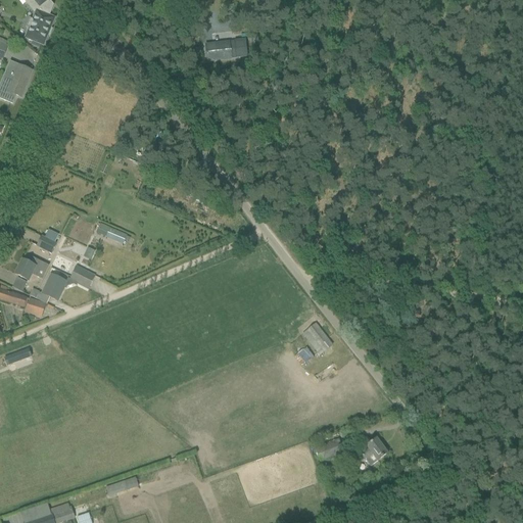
[(26,39),(43,46),(54,19),(49,16),(53,6),(48,0),(33,0),(39,7),(37,12),(37,11),(33,20),(30,19),(27,29),(29,30),(26,39)]
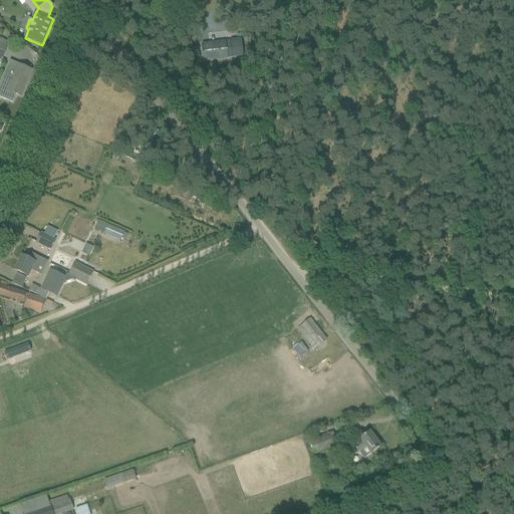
[(239,40),(202,44),(204,62),(241,58),(239,40)]
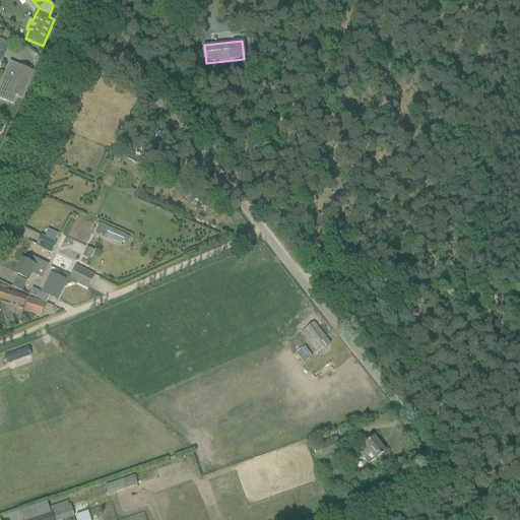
[(8,47),(0,43),(0,60),(2,62),(8,47)]
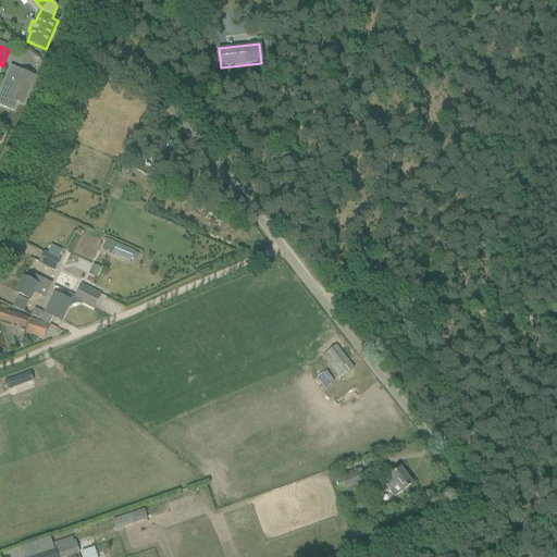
[(3,85),(0,94),(0,106),(13,111),(17,102),(23,104),(35,77),(20,71),(12,88),(3,85)]
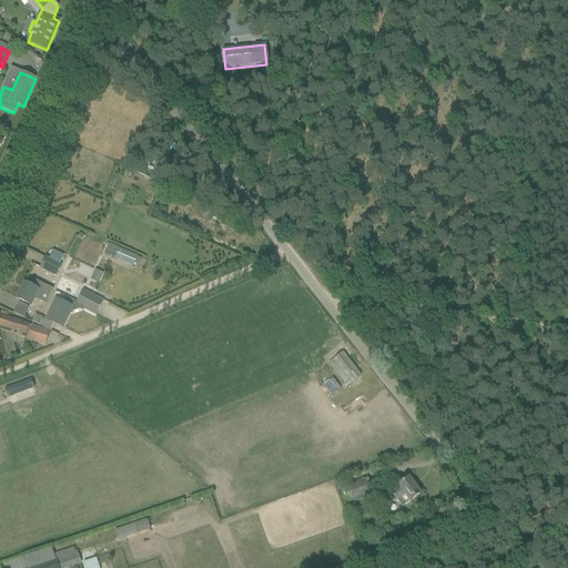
[(138,256),(119,249),(109,244),(107,250),(117,254),(114,259),(133,266),(135,262),(139,264),(141,260),(138,257),(138,256)]
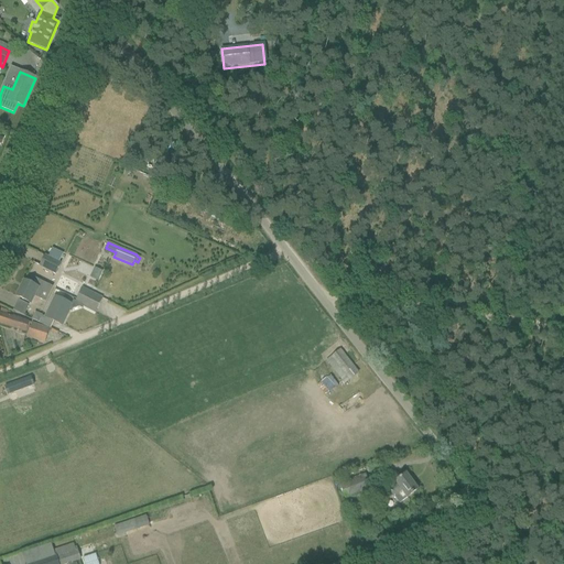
[(55,248),(51,256),(62,261),(66,253),(55,248)]
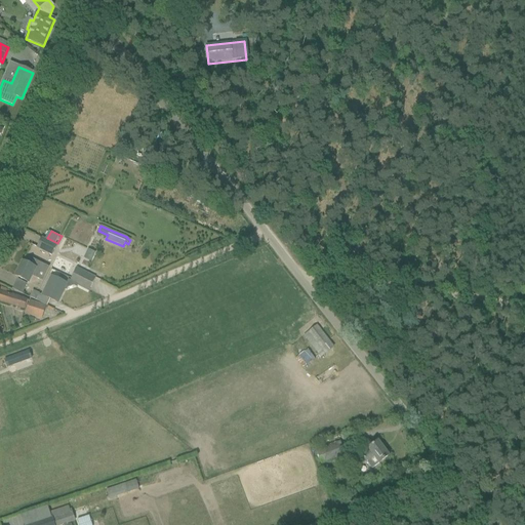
[(51,255),(56,246),(42,239),(37,248),(51,255)]
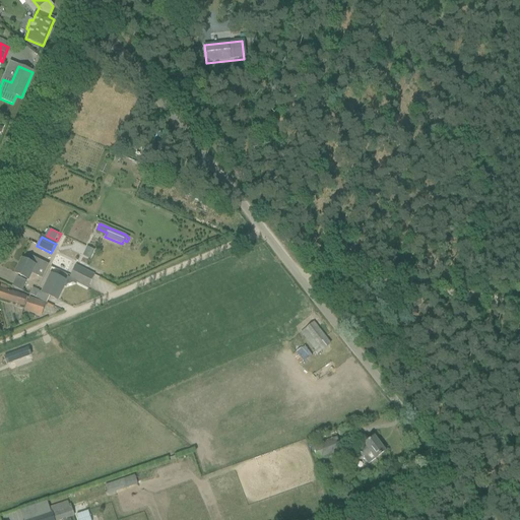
[(28,262),(22,259),(15,273),(28,280),(31,273),(42,278),(48,265),(30,257),(28,262)]
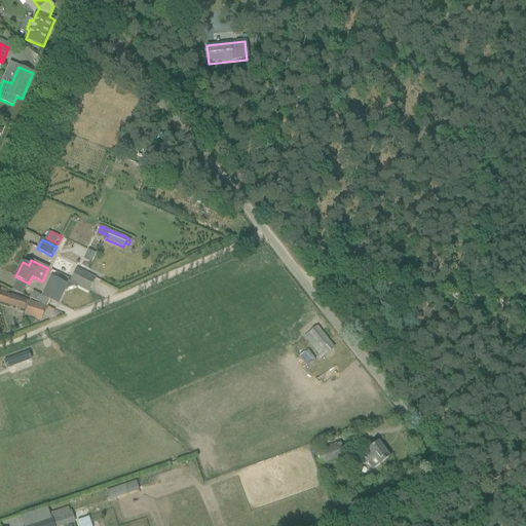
[(76,289),(77,288),(78,286),(88,292),(95,278),(77,269),(71,282),(68,280),(67,284),(51,277),(42,296),(58,304),(64,291),(66,292),(67,290),(74,287),(76,289)]
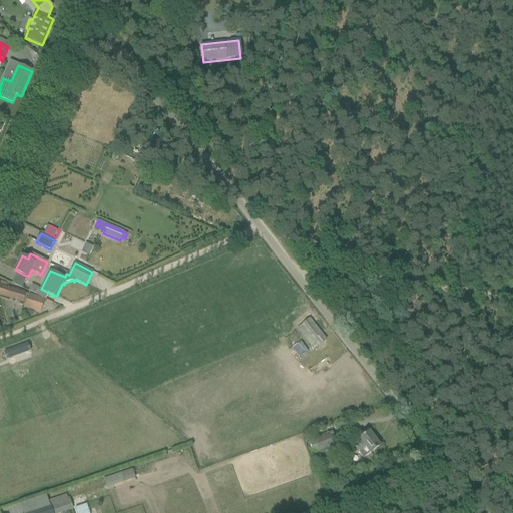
[(26,294),(0,285),(0,295),(23,302),(26,294)]
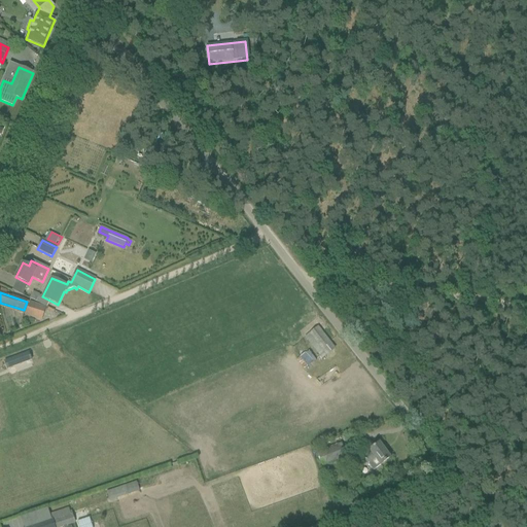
[(25,315),(39,319),(43,308),(28,303),(25,315)]
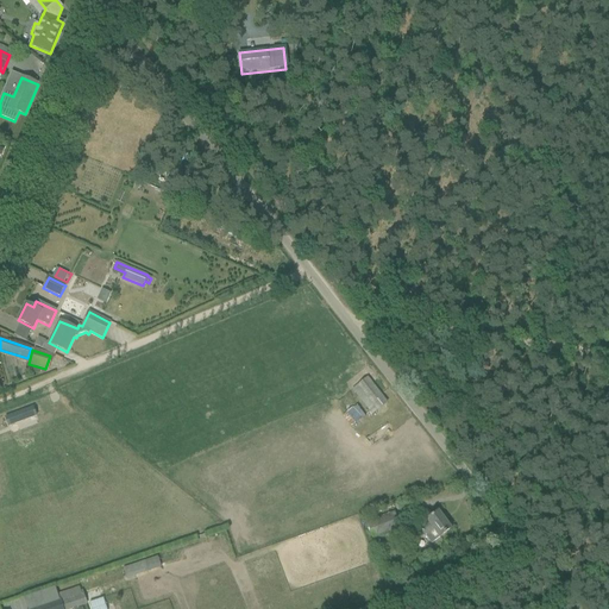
[(368,378),(358,387),(352,391),(371,415),(387,403),(368,378)]
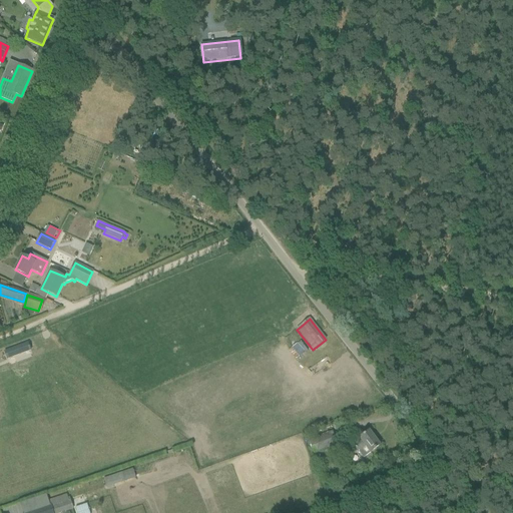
[(300,342),(291,347),(297,357),(306,352),(300,342)]
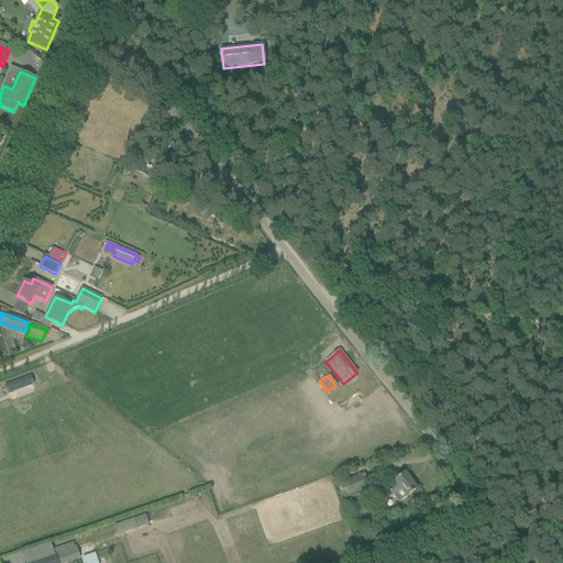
[(4,386),(8,395),(33,385),(30,377),(4,386)]
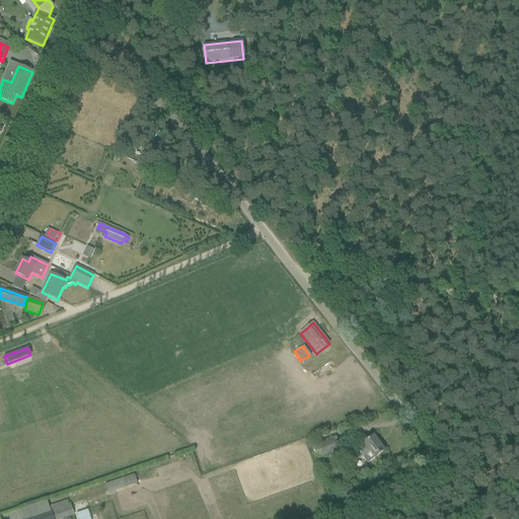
[(374,436),(366,442),(364,444),(357,450),(368,464),(385,451),(374,436)]
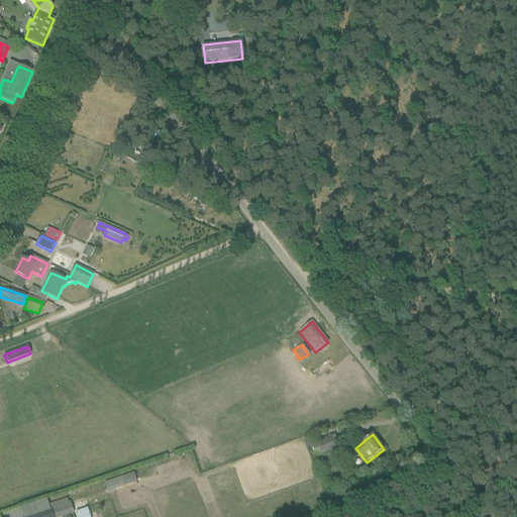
[(334,435),(321,441),(312,444),(317,457),(340,448),(334,435)]
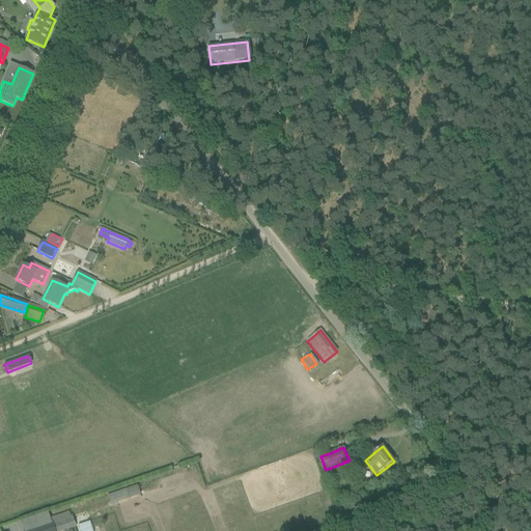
[(107,495),(109,502),(138,492),(136,484),(107,495)]
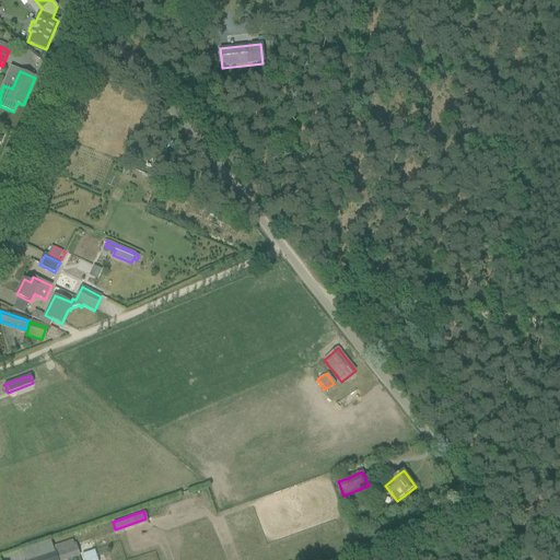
[(71,559),(79,557),(76,545),(31,559),(71,559)]
